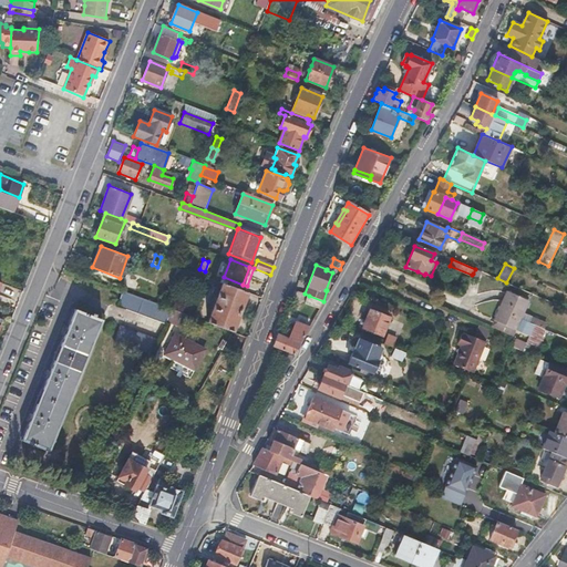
[(418,271),(405,267),(403,274),(414,278),(418,271)]
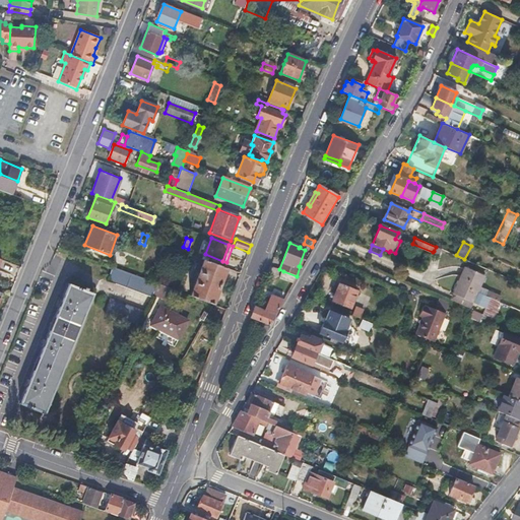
[(198,272),(190,296),(212,304),(225,267),(203,259),(201,264),(198,272)]
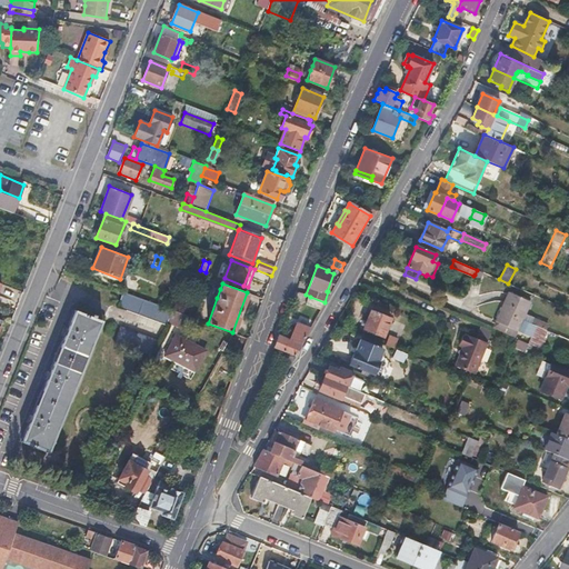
[(211,296),(217,298),(220,289),(215,287),(211,296)]
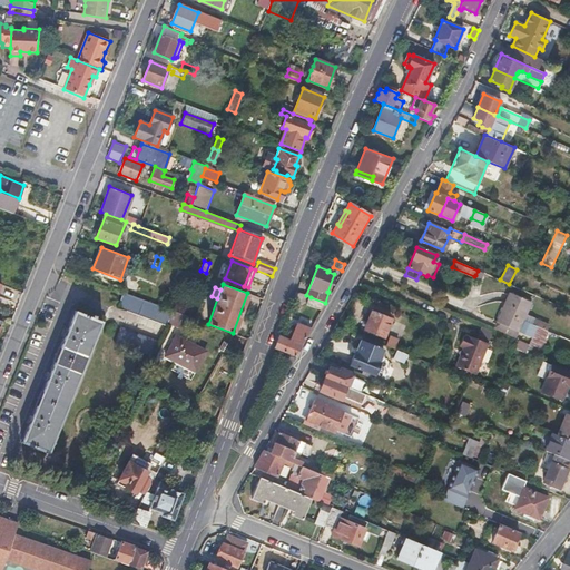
[(168,322),(174,311),(124,293),(117,307),(166,325),(168,322)]
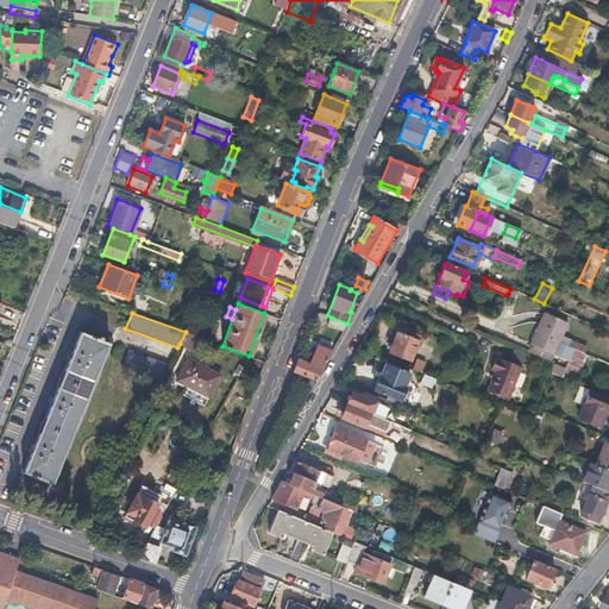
[(531,344),(553,355),(566,322),(544,313),(531,344)]
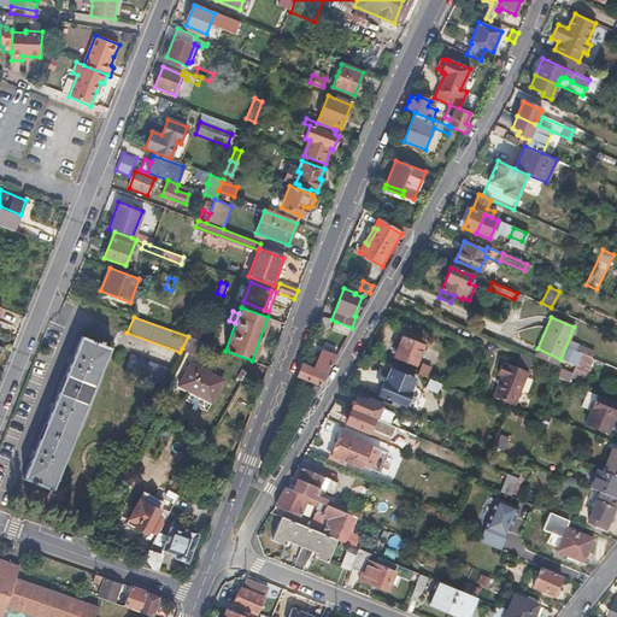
[(348,335),(352,328),(336,322),(334,329),(348,335)]
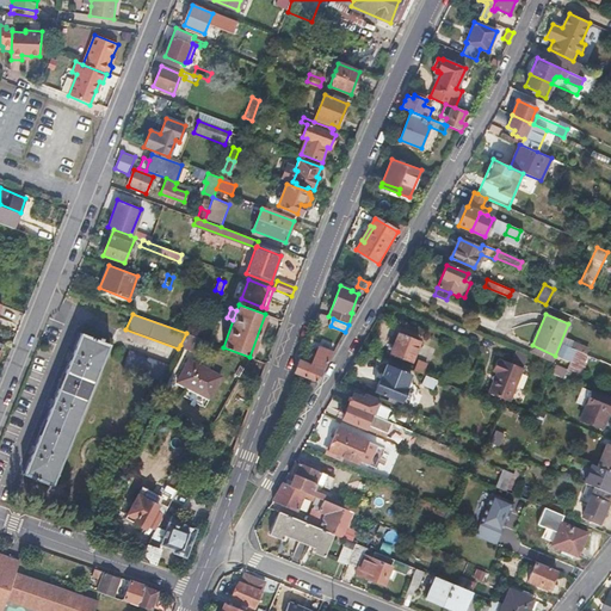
[(207,341),(186,333),(180,345),(197,351),(199,344),(205,346),(207,341)]
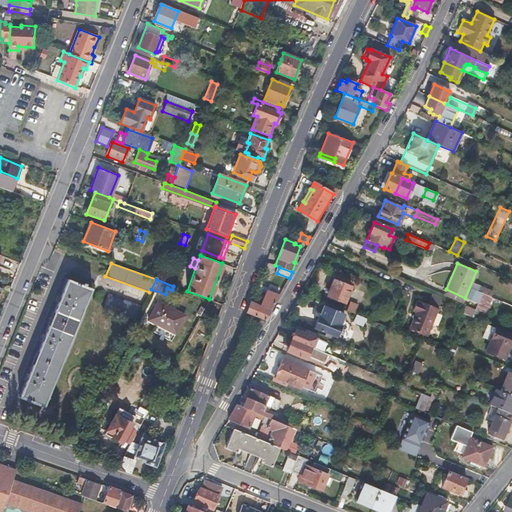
[(334,279),(327,295),(345,303),(352,286),(334,279)]
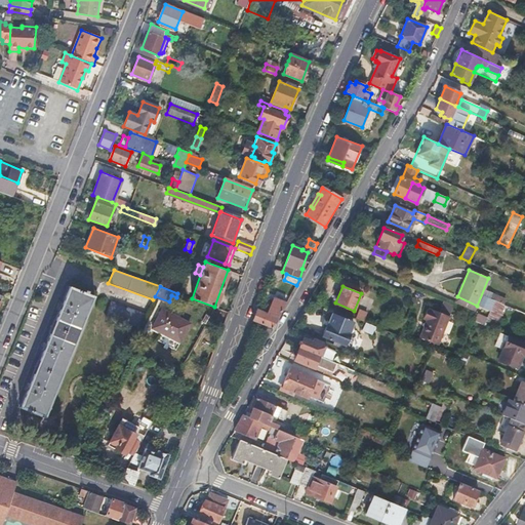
[(21,408),(43,417),(93,296),(70,287),(21,408)]
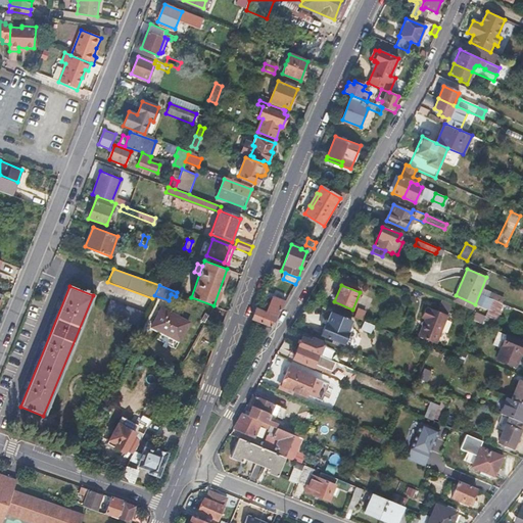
[(472,311),(475,304),(456,295),(453,301),(472,311)]
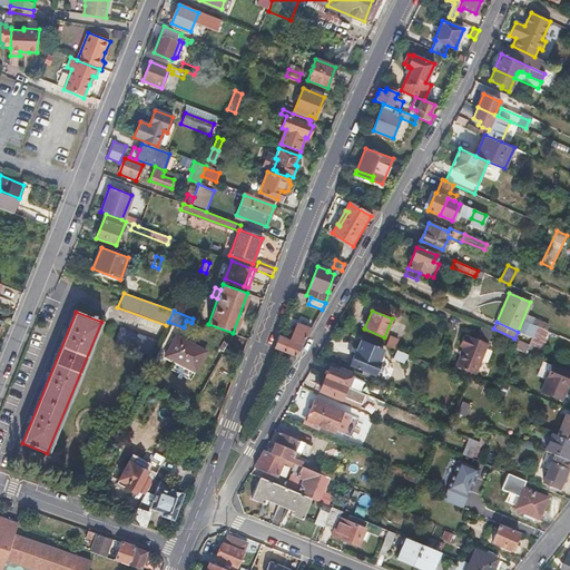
[(279,336),(275,349),(295,356),(311,330),(297,324),(291,341),(279,336)]
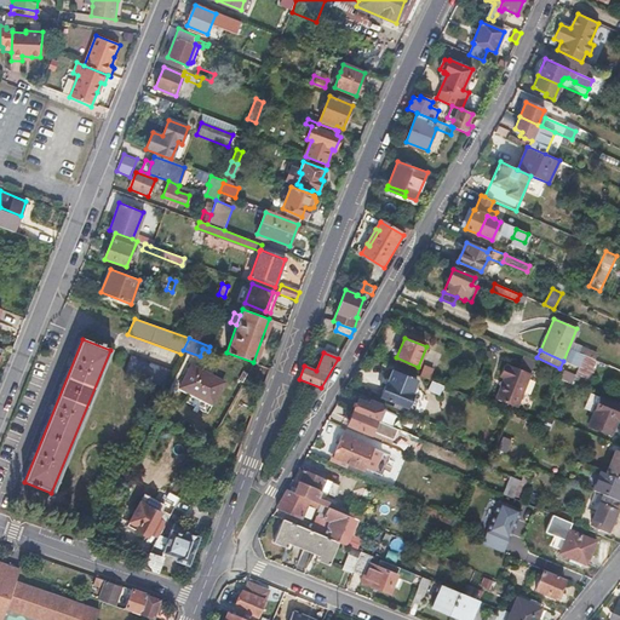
[(172,369),(131,355),(125,372),(164,388),(172,369)]
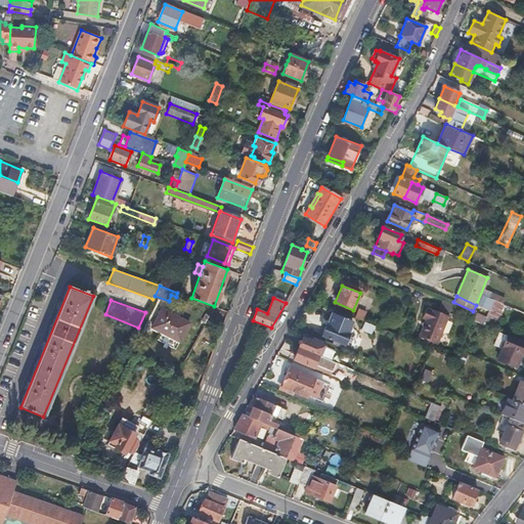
[(492,301),(489,310),(499,314),(504,305),(492,301)]
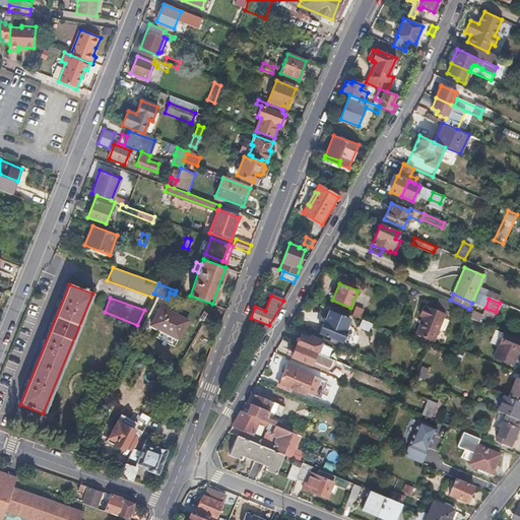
[(416,334),(434,340),(445,312),(427,305),(426,307),(421,306),(418,315),(423,317),(416,334)]
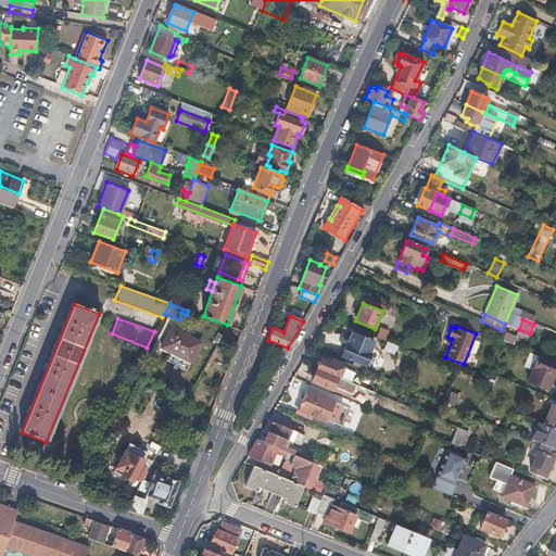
[(173,328),(163,348),(191,362),(202,342),(173,328)]
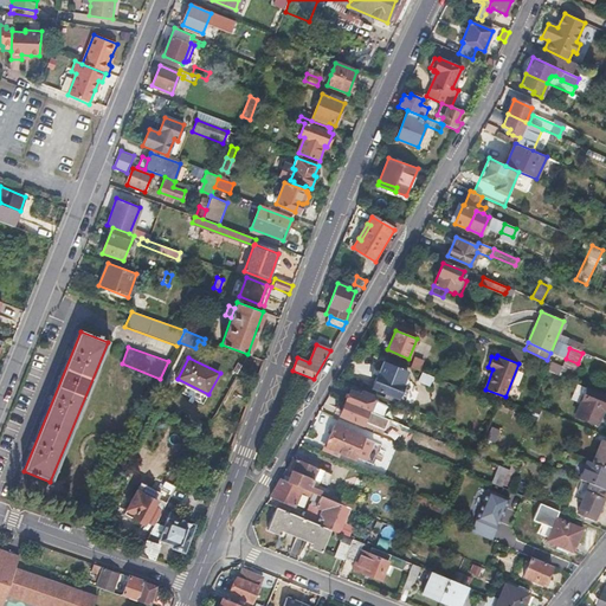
[(414,358),(411,367),(419,371),(424,361),(414,358)]
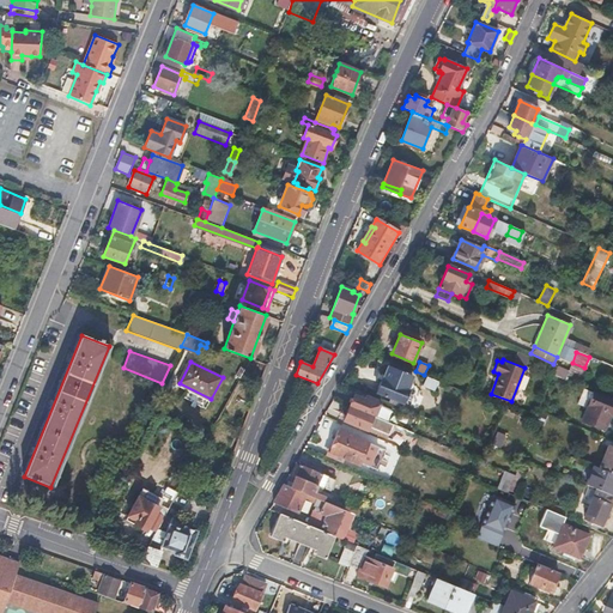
[(584,368),(572,363),(566,374),(580,380),(584,368)]
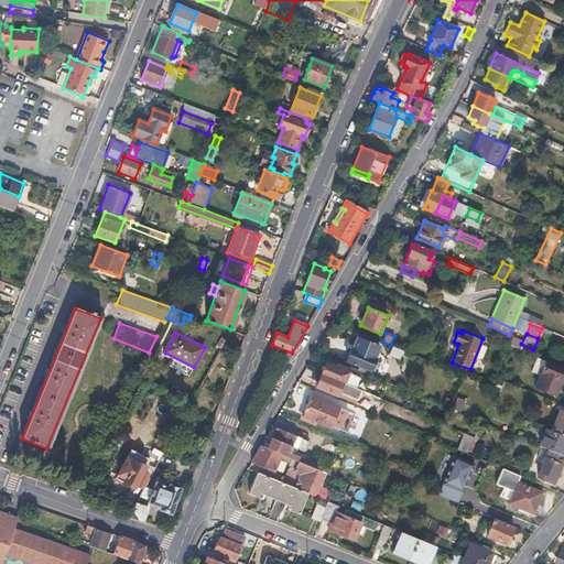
[(351,349),(347,360),(371,370),(376,359),(375,358),(379,346),(357,337),(353,349),(351,349)]
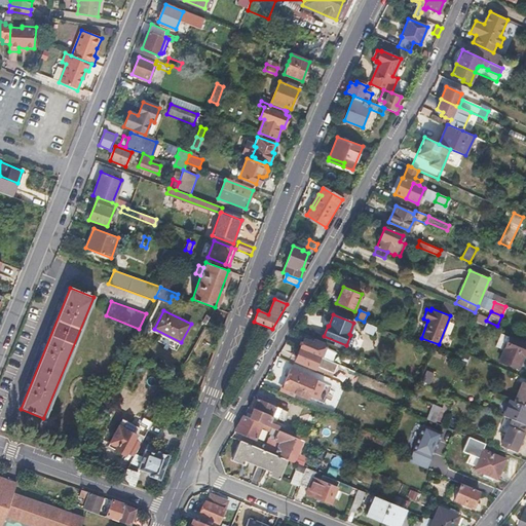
[(377,327),(367,323),(364,330),(374,335),(377,327)]
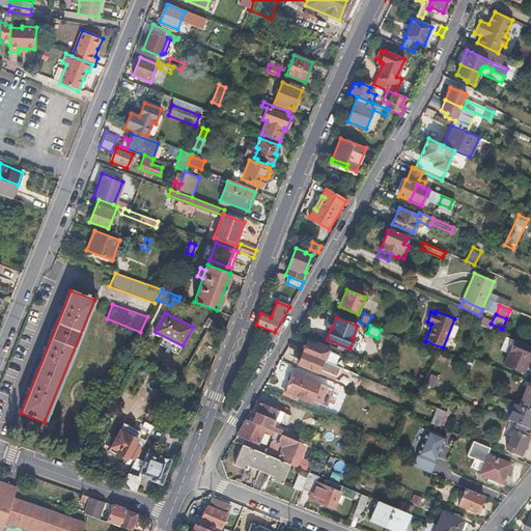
[(530,356),(530,345),(515,339),(505,363),(525,371),(528,363),(526,362),(528,358),(530,359),(530,356)]
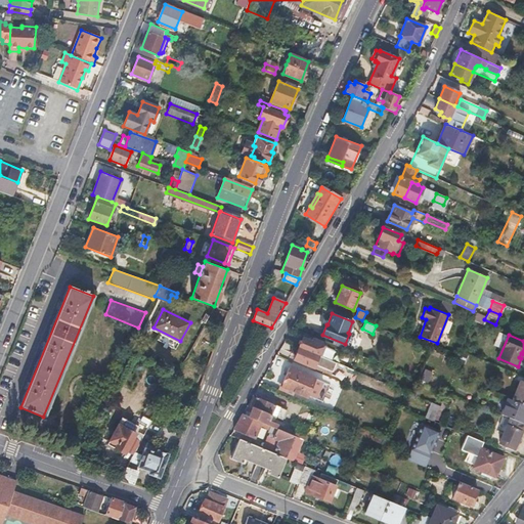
[(303,338),(299,347),(330,360),(331,357),(321,353),(324,344),(313,338),(311,341),(303,338)]
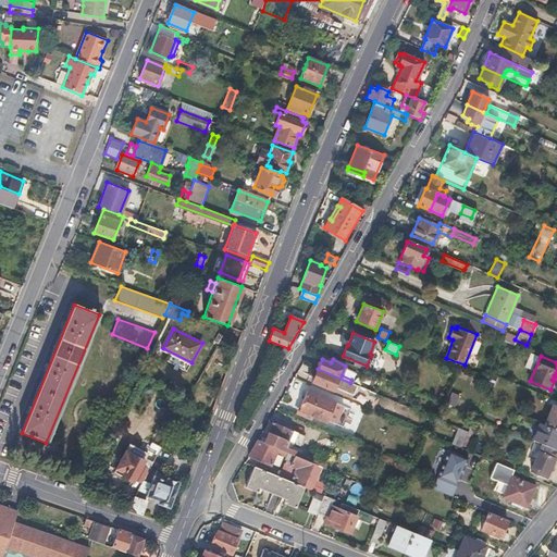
[(350,383),(318,369),(312,382),(333,391),(335,386),(354,395),(358,385),(350,383)]
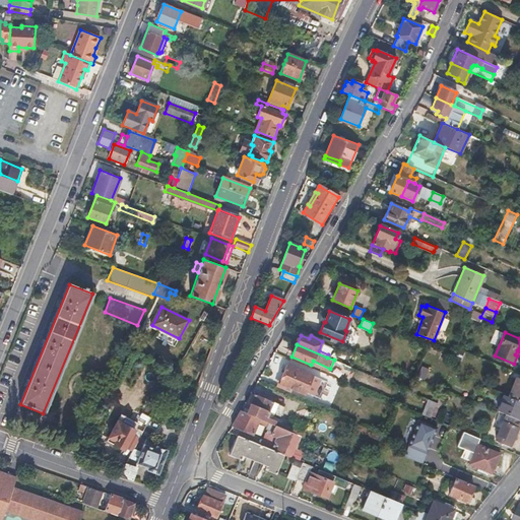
[(443,351),(433,347),(430,354),(440,359),(443,351)]
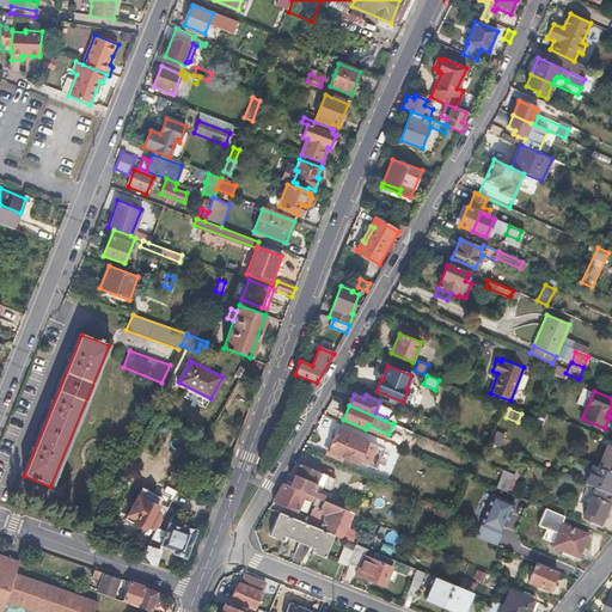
[(338,429),(329,451),(338,456),(344,458),(359,464),(359,461),(366,446),(368,441),(359,438),(354,435),(338,429)]
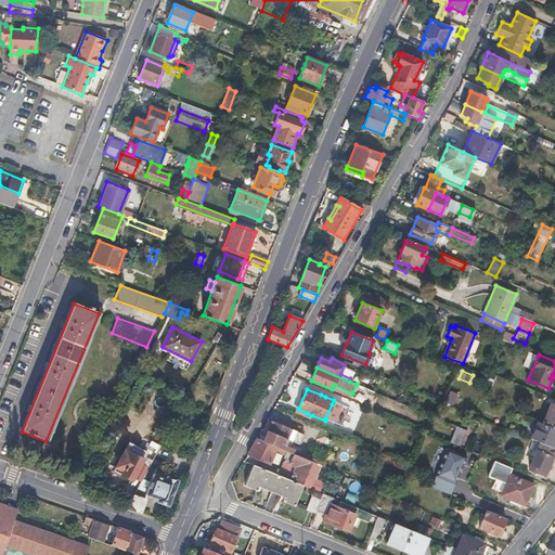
[(446,402),(453,405),(457,394),(450,390),(446,402)]
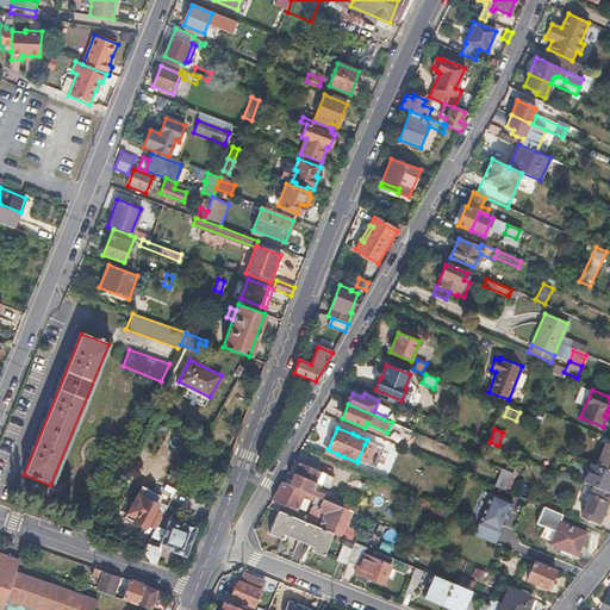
[(609,444),(607,443),(598,466),(609,471),(609,444)]
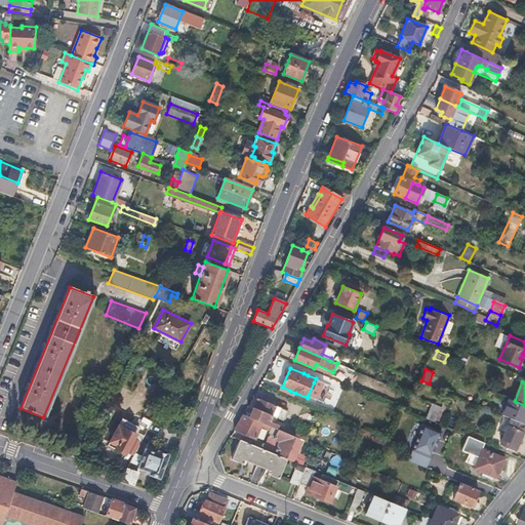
[(314,382),(308,396),(313,398),(316,391),(315,390),(317,384),(314,382)]
